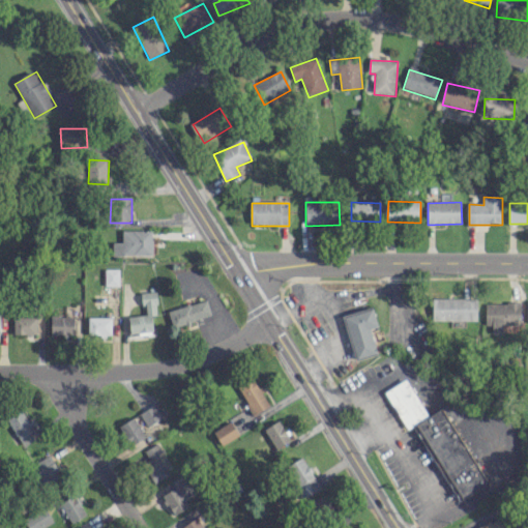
[(114,244),(114,257),(153,257),(153,232),(123,232),(123,243),(114,244)]
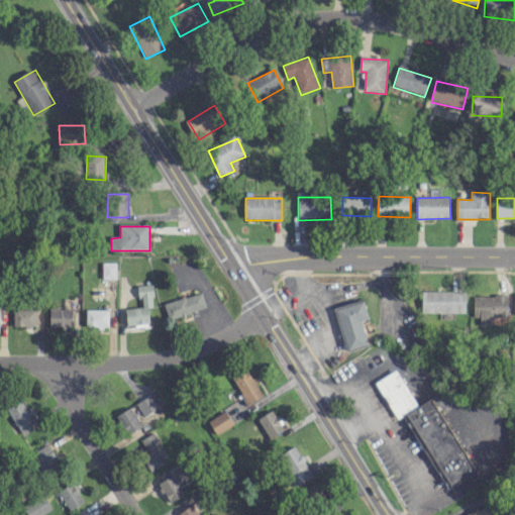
[(104,280),(117,280),(117,264),(104,264),(104,280)]
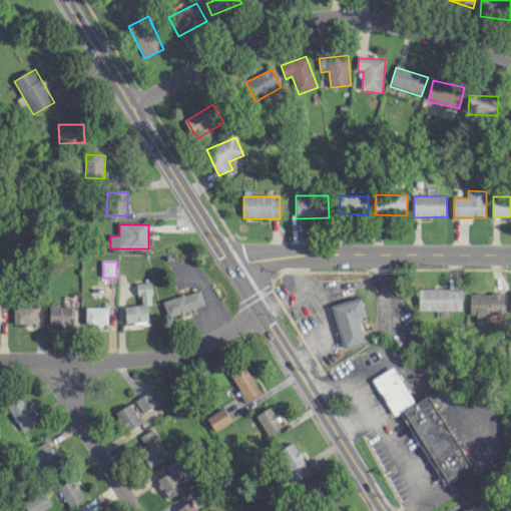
[(138,284),(141,306),(125,308),(127,325),(149,323),(147,307),(153,306),(151,283),(138,284)]
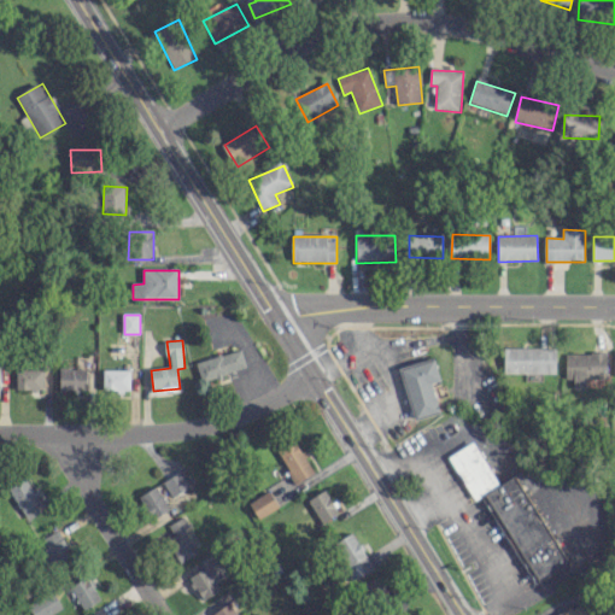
[(557,350),(505,349),(504,374),(556,375),(557,350)]
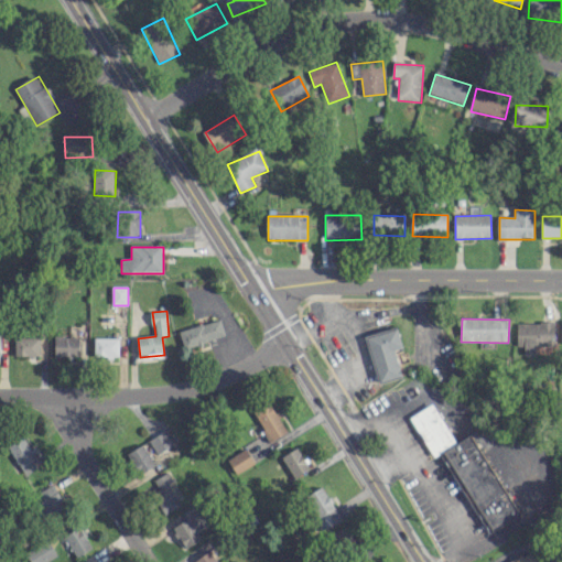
[(181,331),(187,349),(225,336),(219,320),(181,331)]
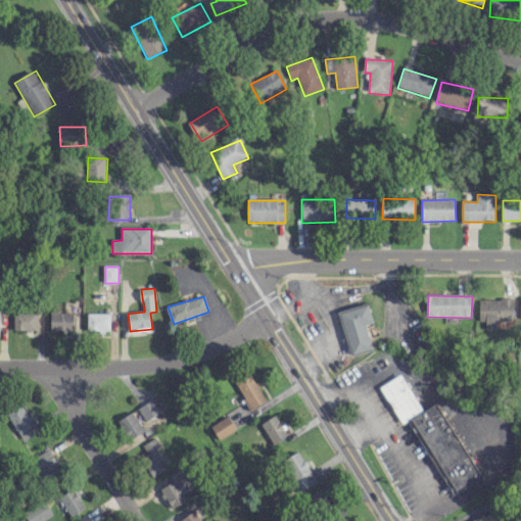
[(480,323),(486,323),(486,331),(498,331),(498,322),(514,323),(515,300),(480,300),(480,323)]
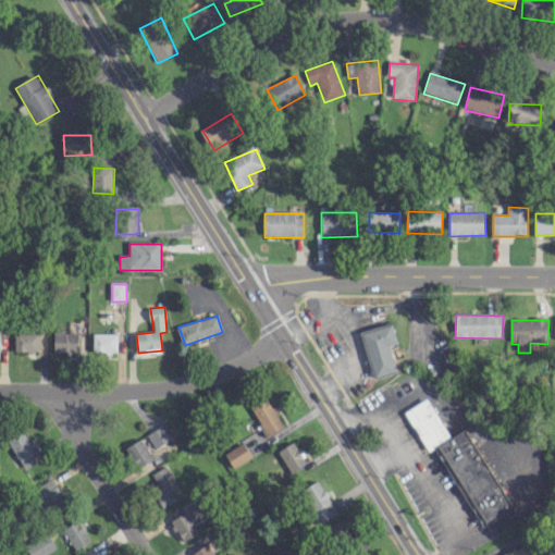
[(359,331),(375,380),(397,373),(390,347),(397,345),(390,322),(359,331)]
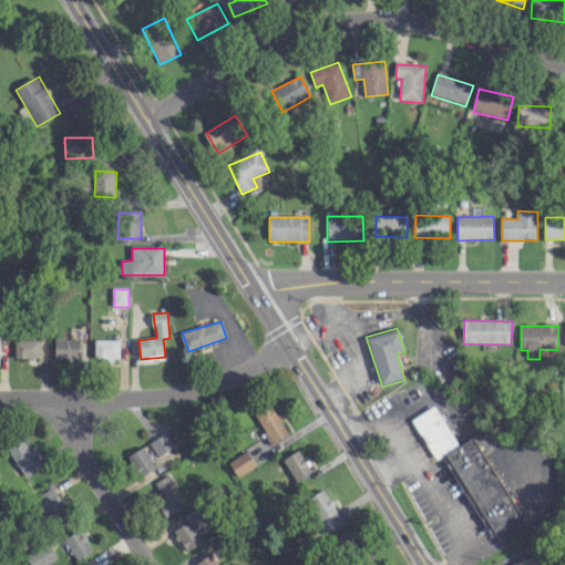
[(41,359),(41,339),(16,340),(16,360),(41,359)]
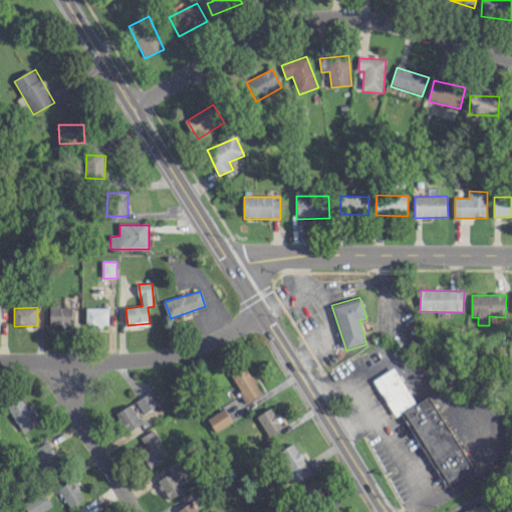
[(73,308),(50,308),(50,325),(72,326),(73,308)]
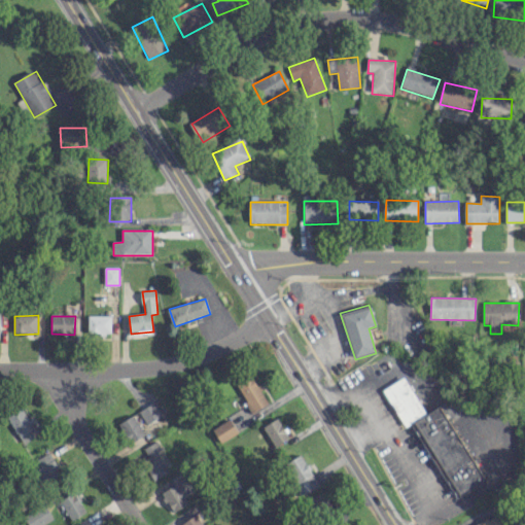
[(112,316),(89,316),(89,335),(112,335),(112,316)]
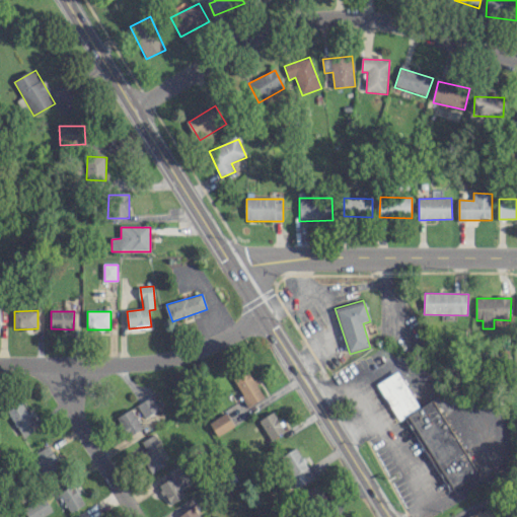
[(264,399),(250,371),(234,378),(247,408),(264,399)]
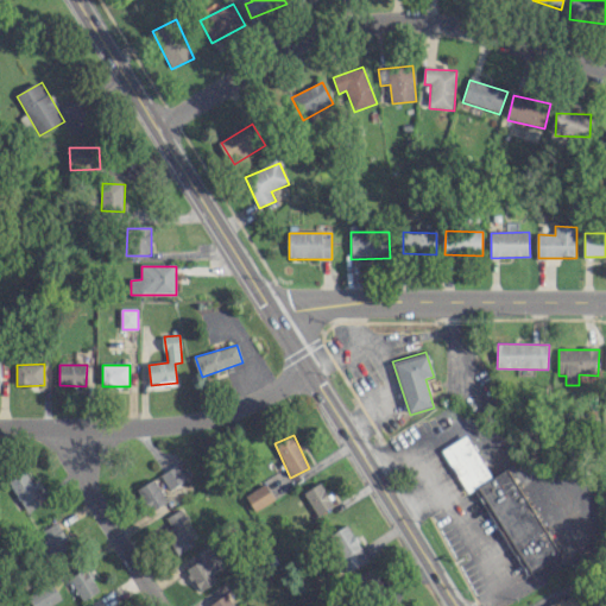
[(442,450),(468,493),(477,491),(530,573),(562,554),(507,471),(492,477),(467,436),(442,450)]
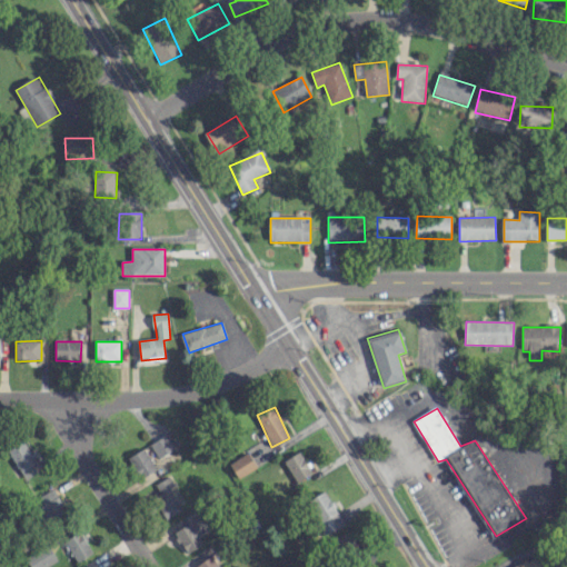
[(151,443),(158,458),(179,449),(181,456),(195,449),(185,427),(151,443)]
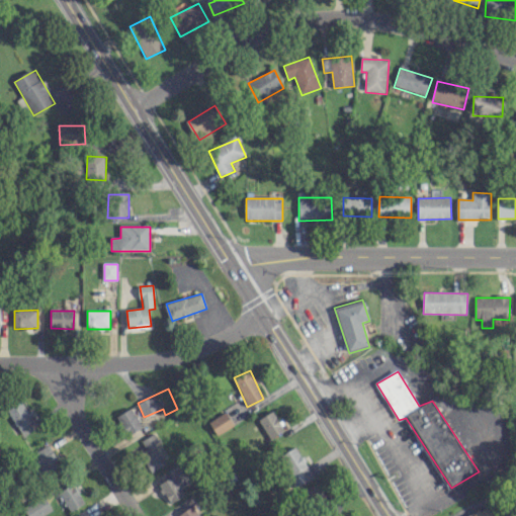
[(38,429),(25,401),(9,409),(21,437),(38,429)]
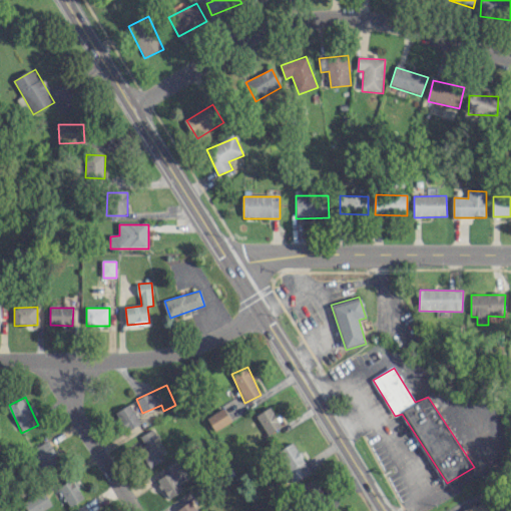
[(117,413),(127,432),(141,425),(131,405),(117,413)]
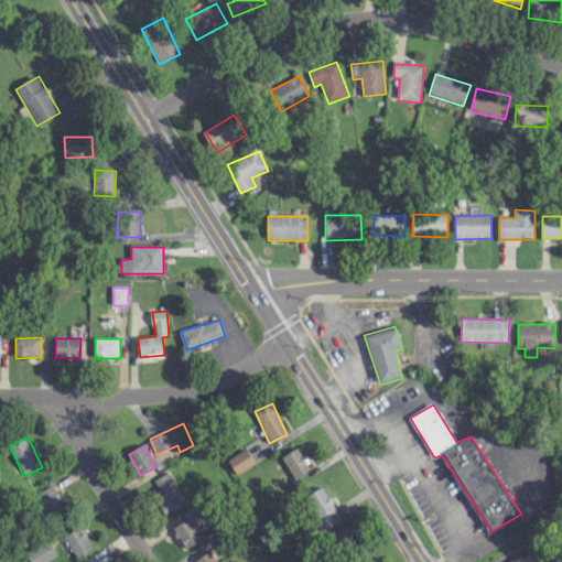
[(311,471),(300,449),(283,457),(294,478),(311,471)]
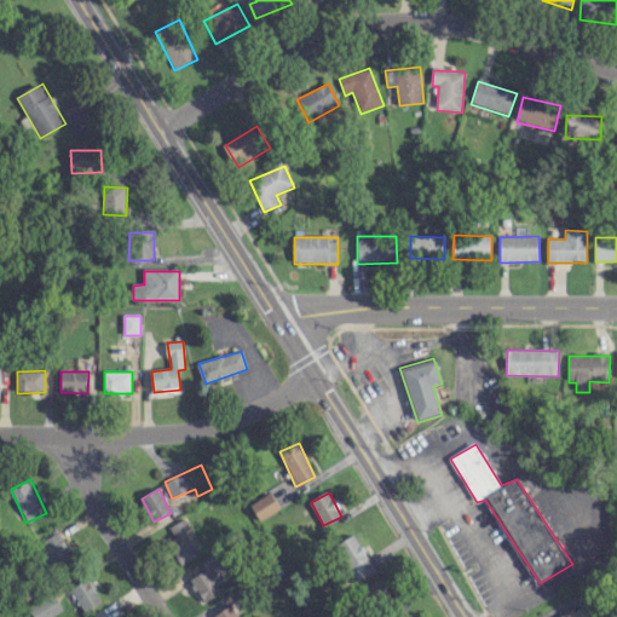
[(280,512),(272,495),(251,505),(259,522),(280,512)]
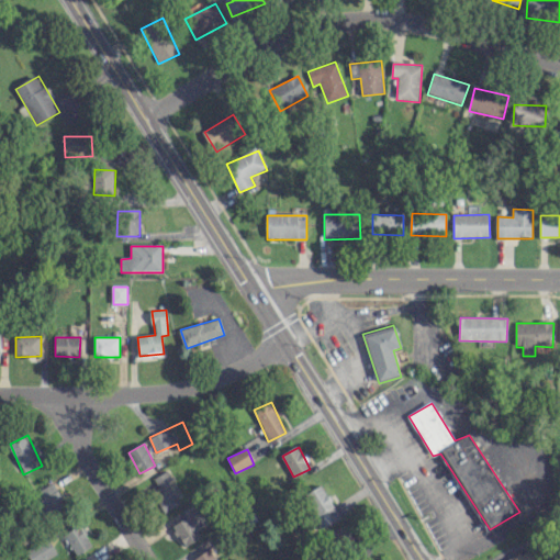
[(154,479),(157,488),(153,490),(164,513),(183,504),(169,472),(154,479)]
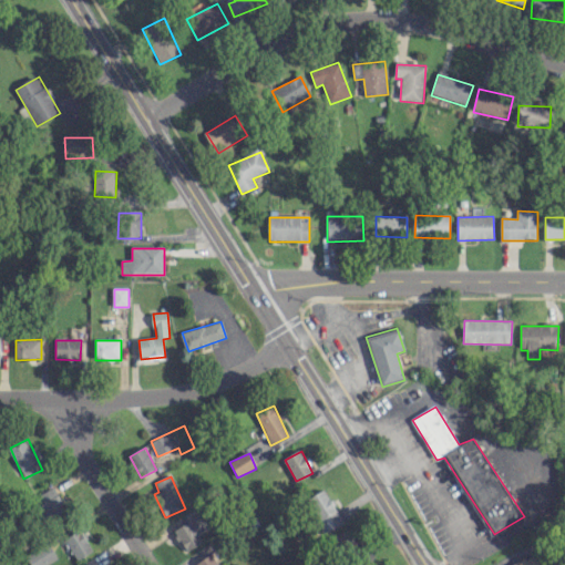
[(68,515),(57,489),(38,495),(49,523),(68,515)]
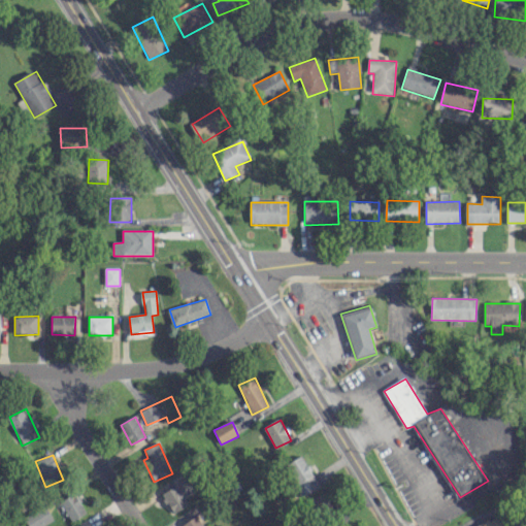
[(321,487),(302,457),(285,467),(304,497),(321,487)]
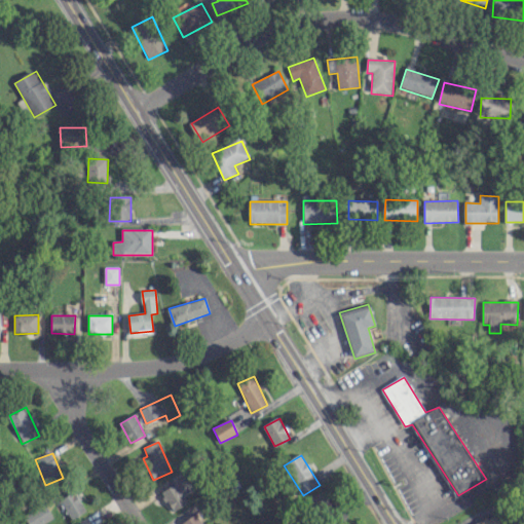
[(161,491),(173,513),(189,503),(185,496),(195,491),(188,478),(161,491)]
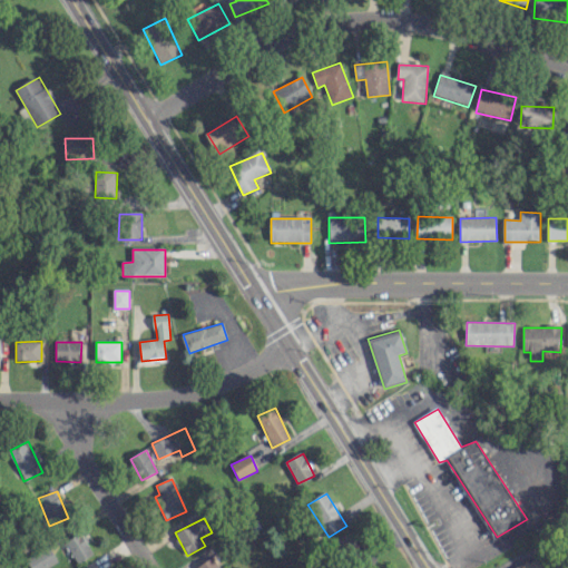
[(79,565),(95,554),(80,532),(65,544),(79,565)]
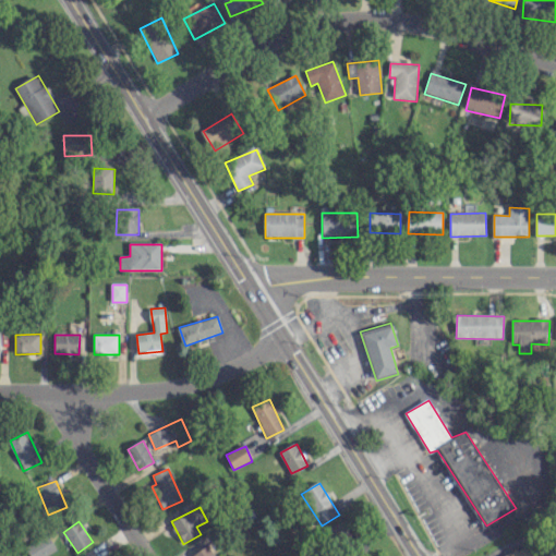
[(50,555),(58,552),(49,535),(26,548),(29,555),(50,555)]
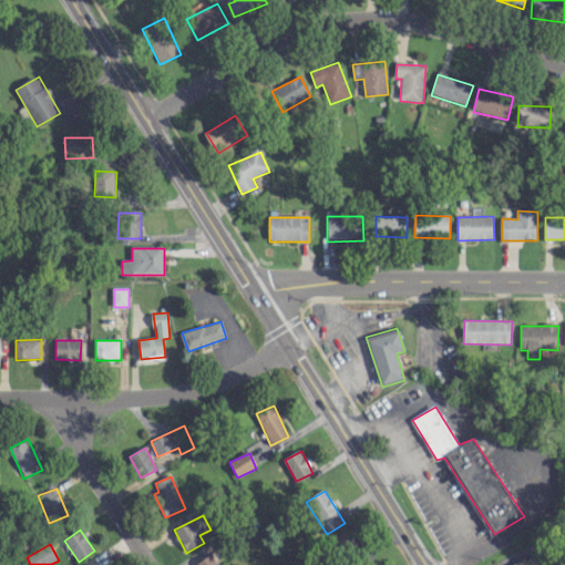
[(219,564),(212,554),(197,564),(219,564)]
